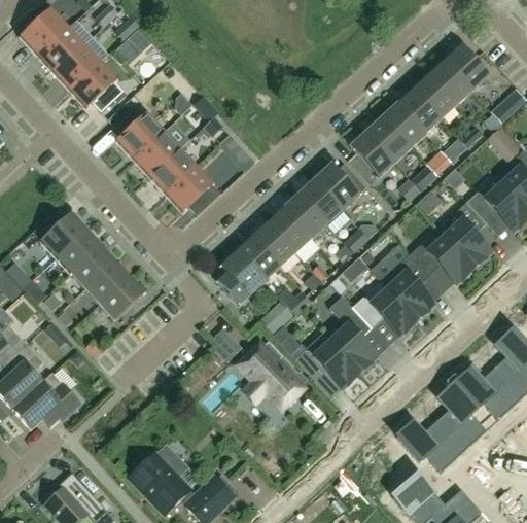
[(83,10),(91,4),(86,0),(74,0),(83,10)]
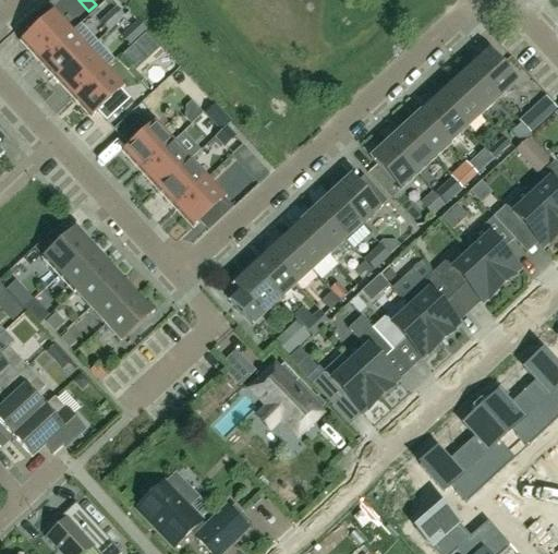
[(52,10),(21,39),(38,58),(70,29),(52,10)]
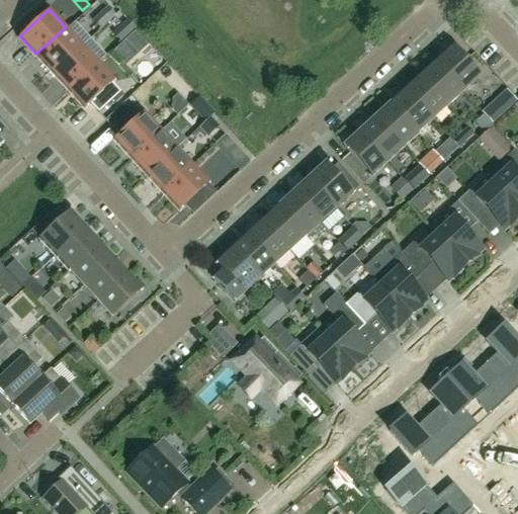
[(97,13),(93,18),(100,26),(105,21),(97,13)]
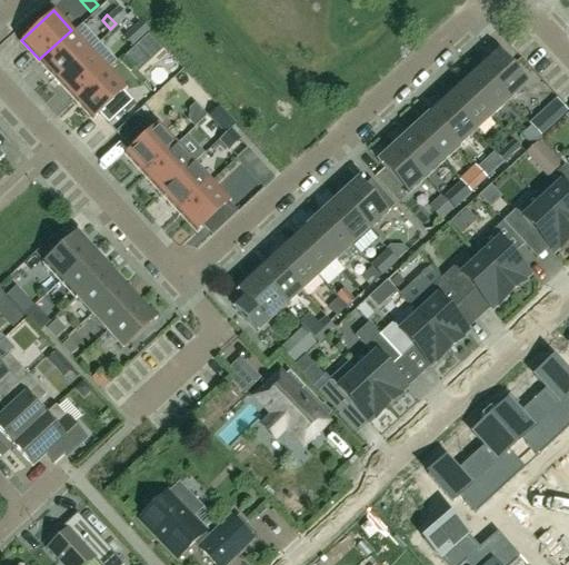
[(139,19),(123,33),(131,43),(148,28),(139,19)]
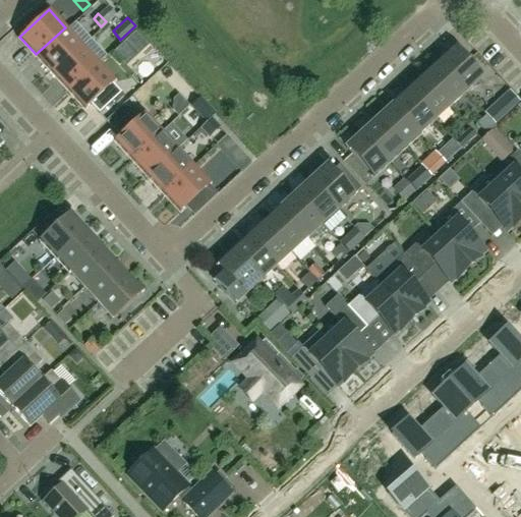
[(140,32),(135,25),(120,40),(112,47),(125,61),(149,40),(140,32)]
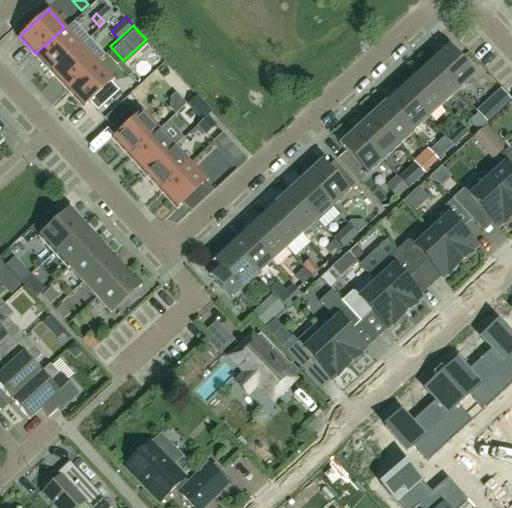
[(64,27),(35,53),(51,70),(80,43),(64,27)]
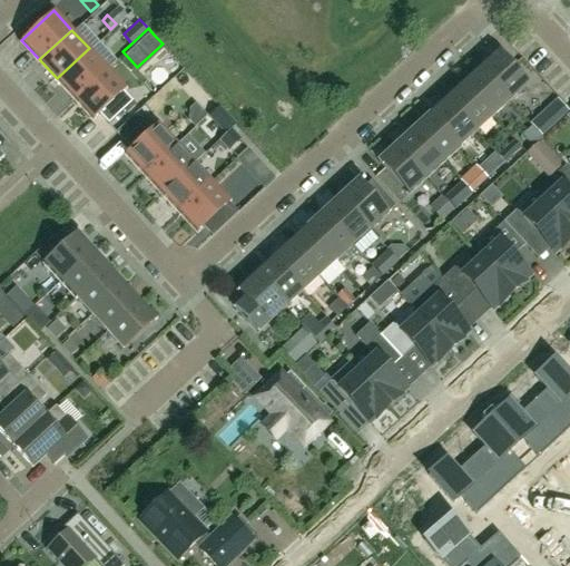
[(89,48),(57,78),(74,97),(106,67),(89,48)]
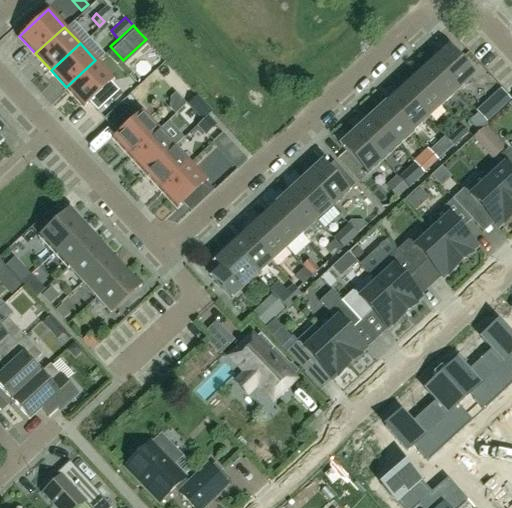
[(446,44),(430,59),(457,88),(472,73),(446,44)]
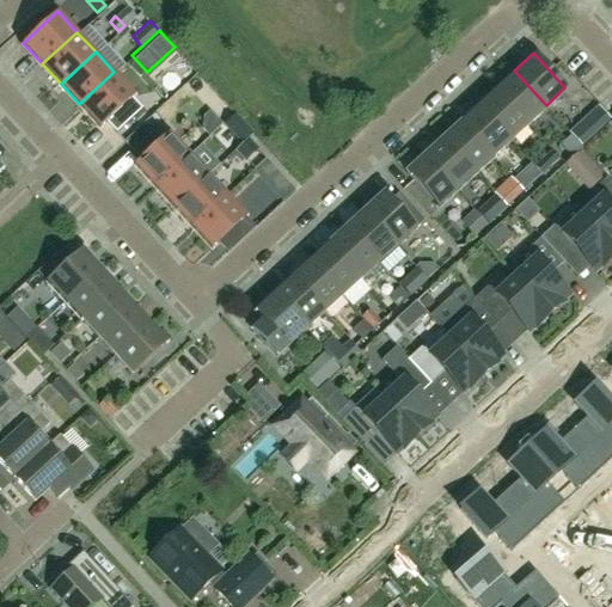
[(562,77),(573,96),(592,85),(582,66),(562,77)]
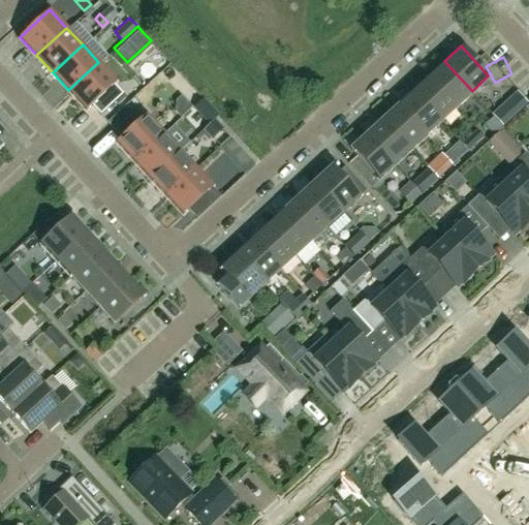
[(444,61),(429,75),(457,105),(472,91),(444,61)]
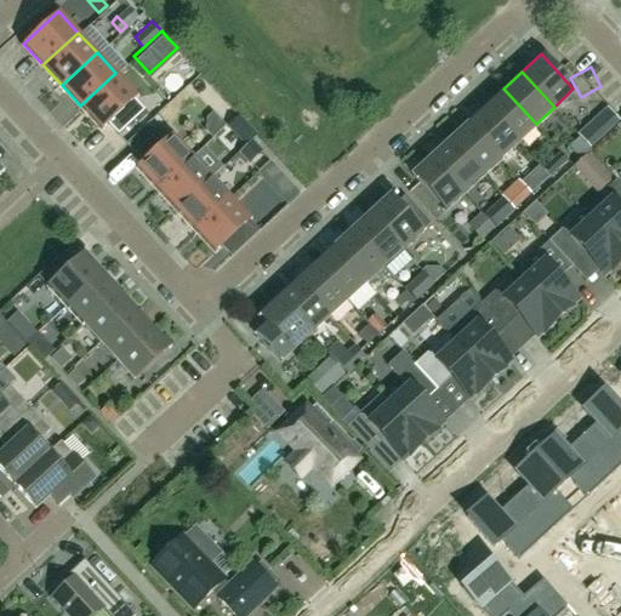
[(135,95),(115,73),(80,106),(100,126),(107,120),(117,131),(143,107),(134,96),(135,95)]
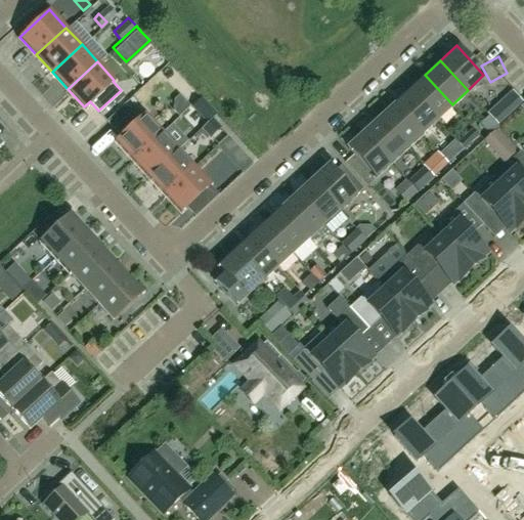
[(425,75),(409,88),(437,118),(452,104),(425,75)]
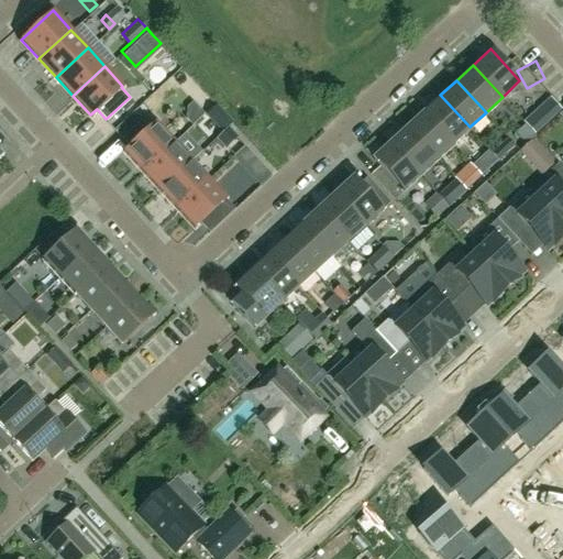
[(195,112),(208,107),(202,92),(188,97),(195,112)]
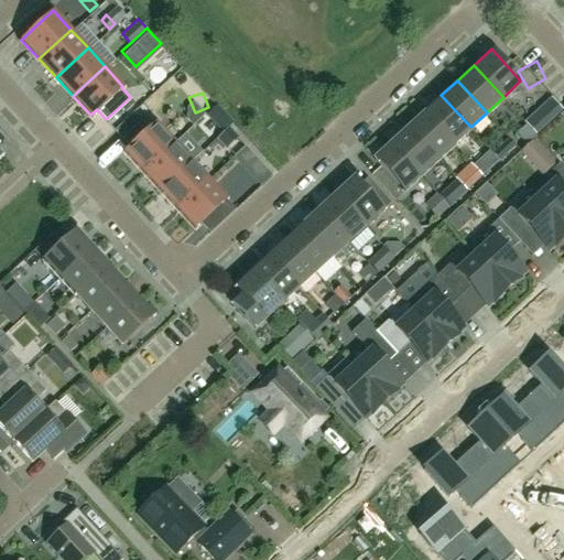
[(441,95),(424,110),(453,142),(470,127),(441,95)]
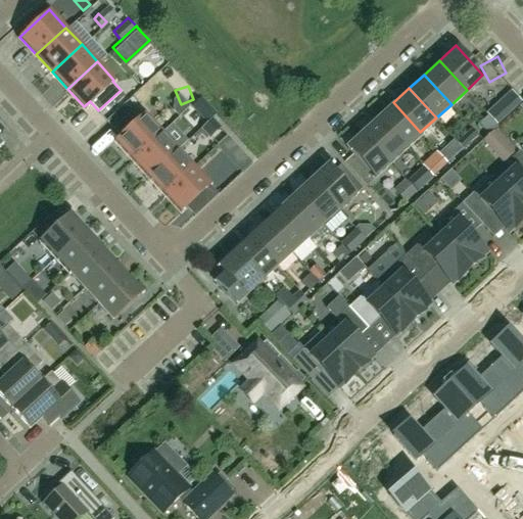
[(514,91),(489,112),(497,122),(522,99),(514,91)]
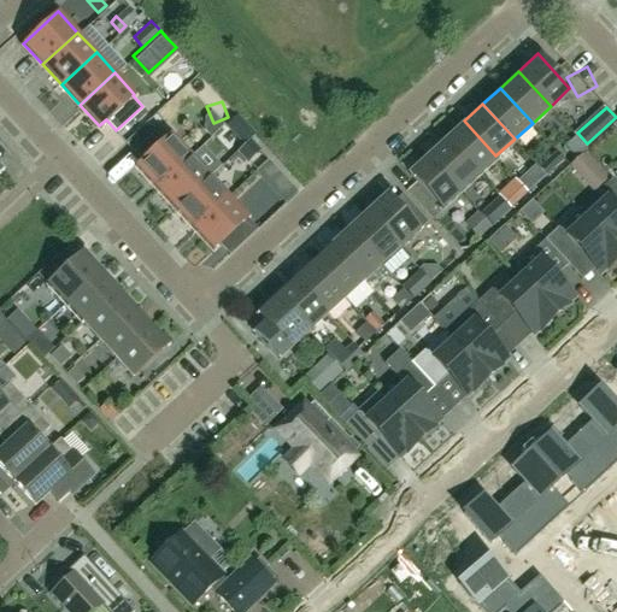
[(236,112),(224,122),(238,136),(250,125),(236,112)]
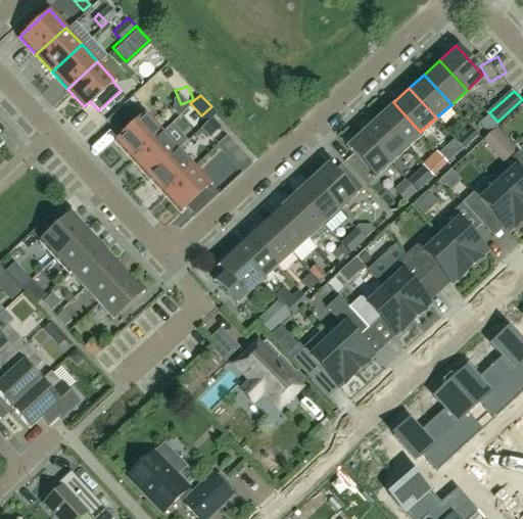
[(393,102),(378,116),(405,146),(420,132),(393,102)]
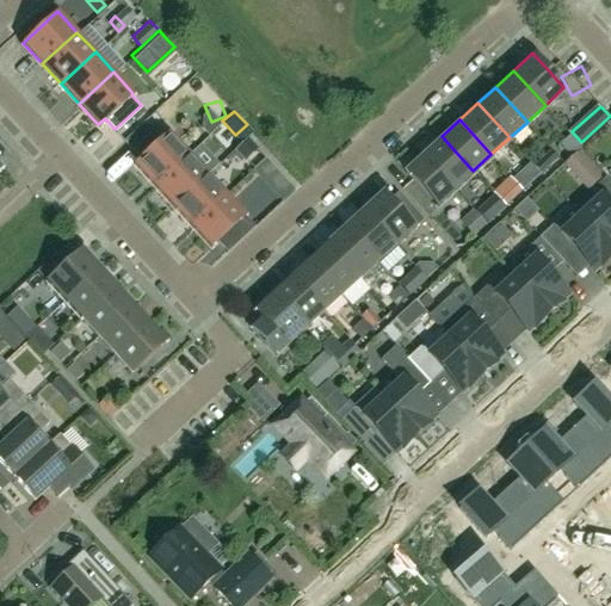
[(135,164),(154,184),(189,153),(168,131),(162,137),(153,127),(131,147),(141,158),(135,164)]
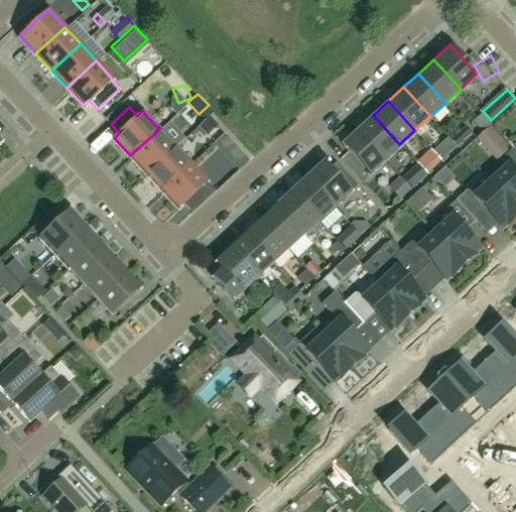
[(490,122),(491,121),(481,111),(472,119),(482,130),(490,122)]
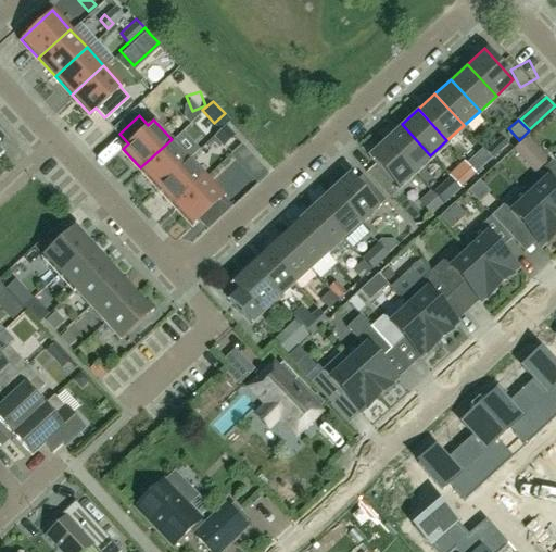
[(219,128),(213,134),(222,143),(232,133),(224,124),(219,128)]
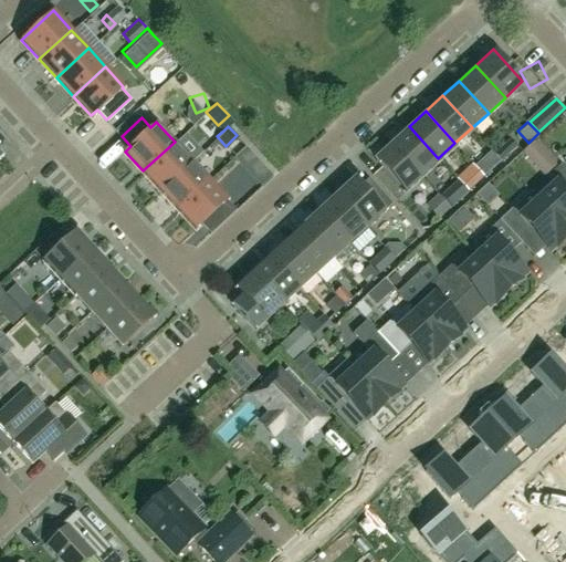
[(409,126),(392,142),(421,174),(438,158),(409,126)]
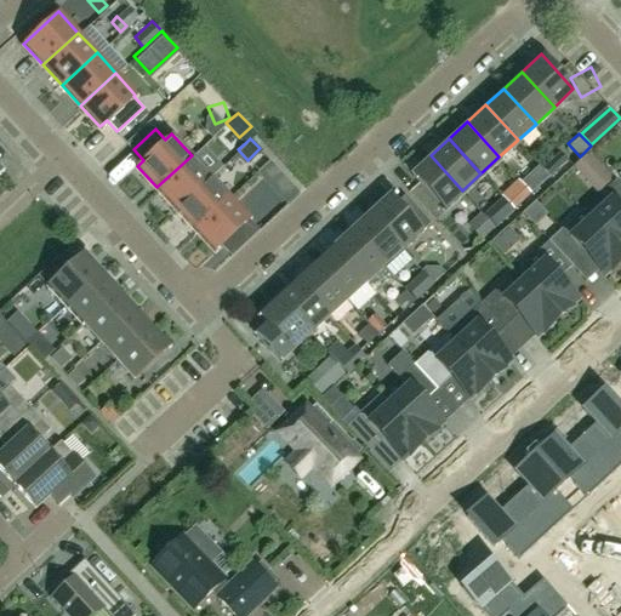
[(554,167),(567,158),(558,149),(546,159),(554,167)]
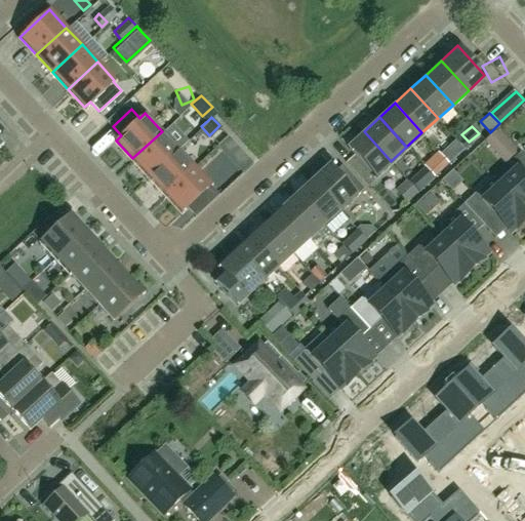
[(162,131),(132,158),(148,175),(177,149),(162,131)]
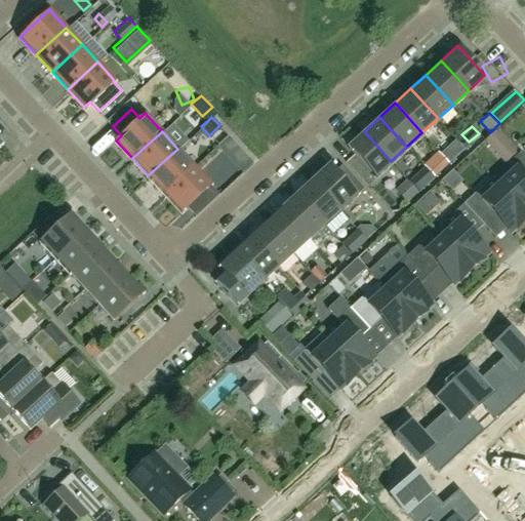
[(364,131),(348,146),(375,175),(391,161),(364,131)]
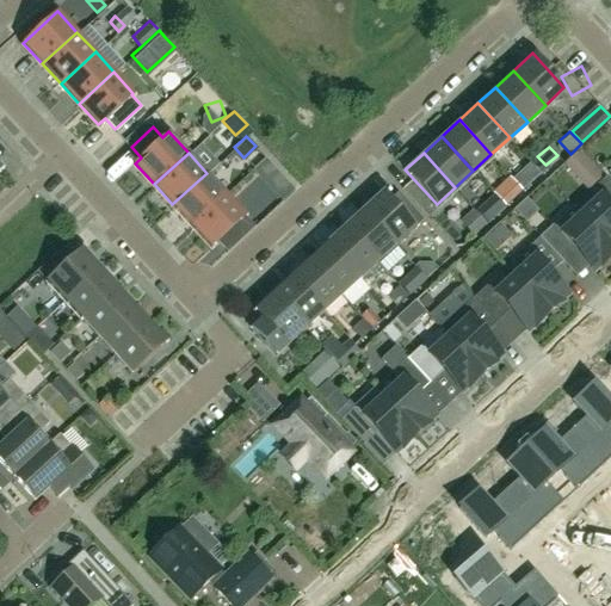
[(532,178),(539,171),(529,160),(522,166),(532,178)]
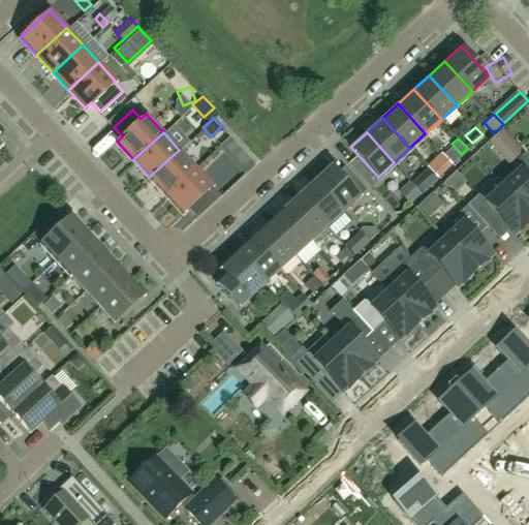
[(179,150),(149,177),(165,194),(194,166),(179,150)]
